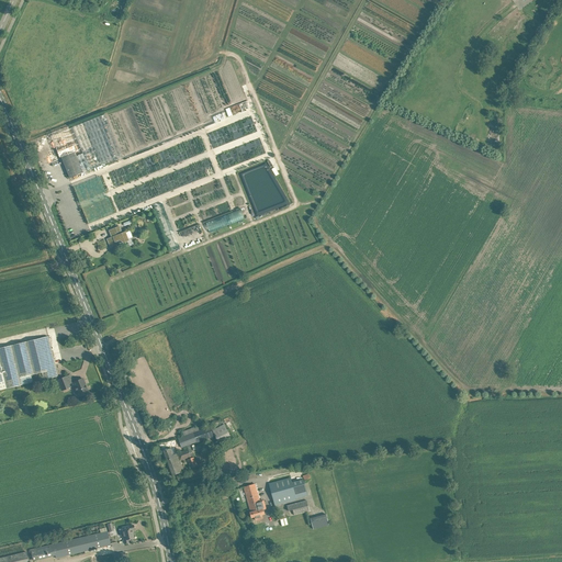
[(81,150),(80,150),(79,147),(72,149),(74,152),(66,155),(62,157),(69,178),(122,157),(105,114),(71,127),(81,150)]
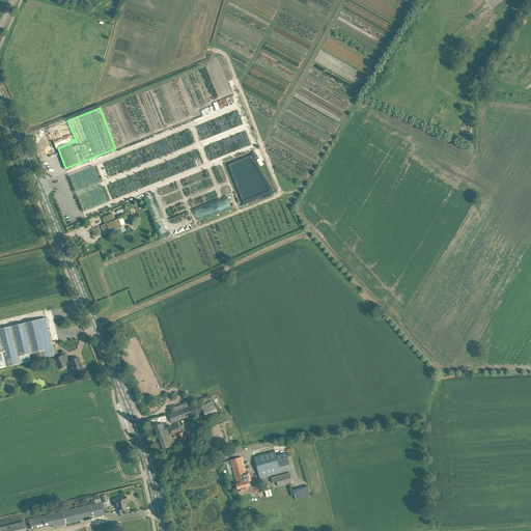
[(169,234),(152,189),(145,192),(161,238),(169,234)]
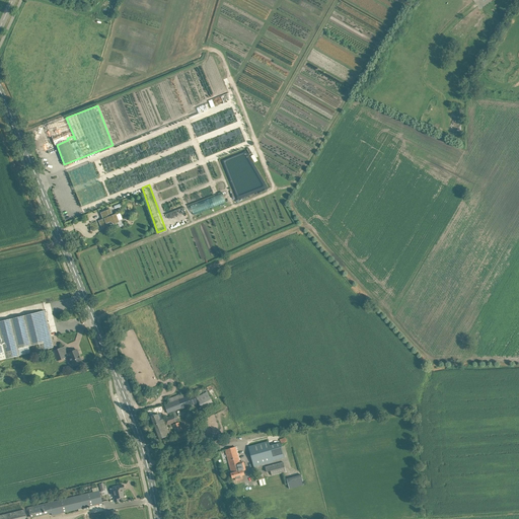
[(193,214),(225,203),(222,193),(190,204),(193,214)]
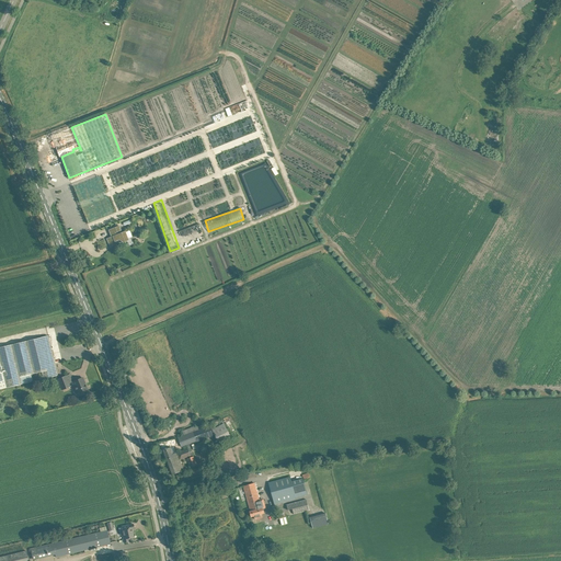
[(117,235),(116,232),(121,231),(118,226),(109,230),(111,237),(106,239),(110,248),(116,244),(115,241),(117,240),(118,240),(119,240),(121,240),(121,241),(122,241),(122,242),(122,243),(128,240),(125,231),(117,235)]
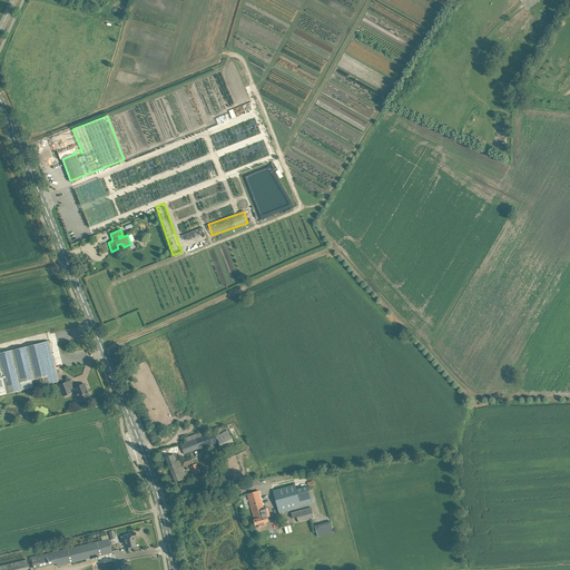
[(106,243),(99,246),(101,254),(109,252),(109,251),(108,252),(106,248),(107,247),(106,247),(105,244),(106,244),(106,243)]
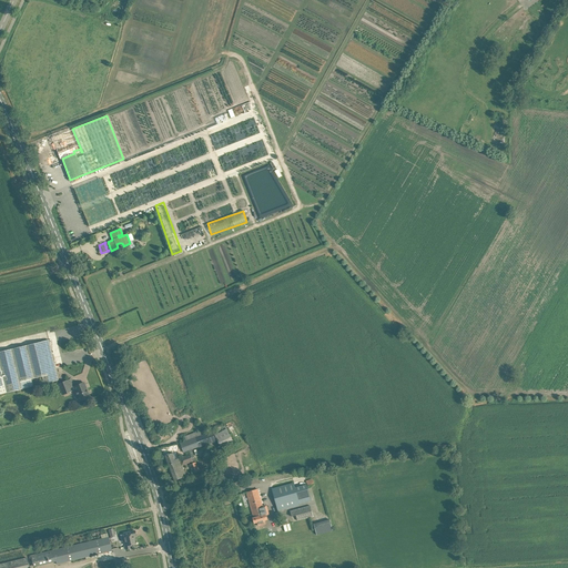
[(0,394),(21,389),(20,382),(41,376),(43,384),(58,381),(56,371),(54,371),(53,364),(54,364),(49,340),(0,351),(0,394)]
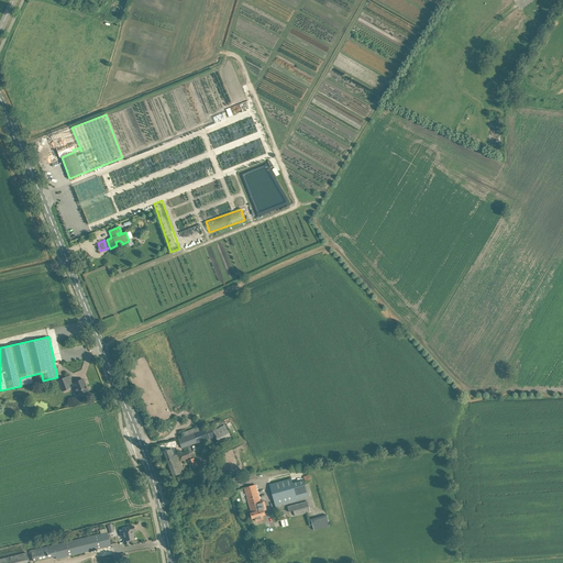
[(66,377),(57,381),(62,392),(70,388),(66,377)]
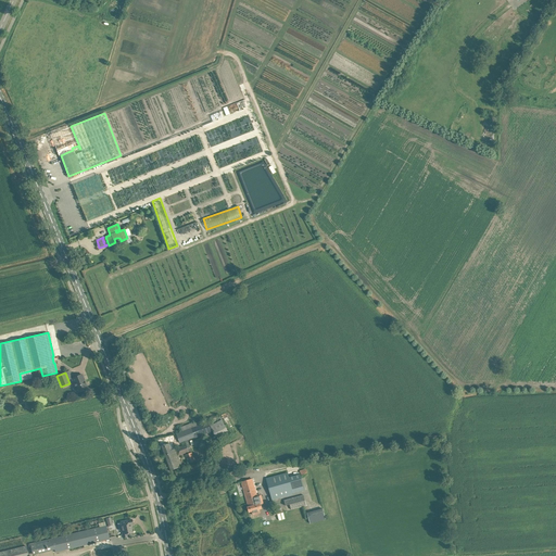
[(71,379),(77,393),(88,389),(83,374),(73,378),(71,378),(71,379)]
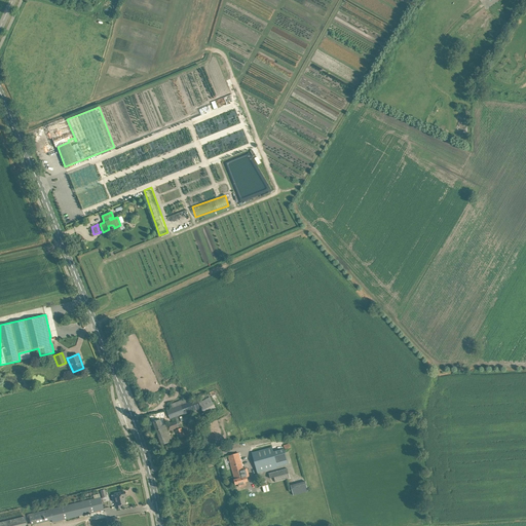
[(197,399),(207,417),(218,412),(209,393),(197,399)]
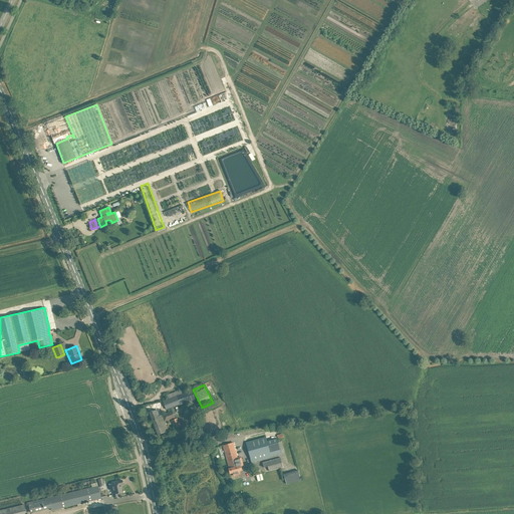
[(167,410),(171,409),(174,408),(196,400),(192,390),(164,401),(167,410)]
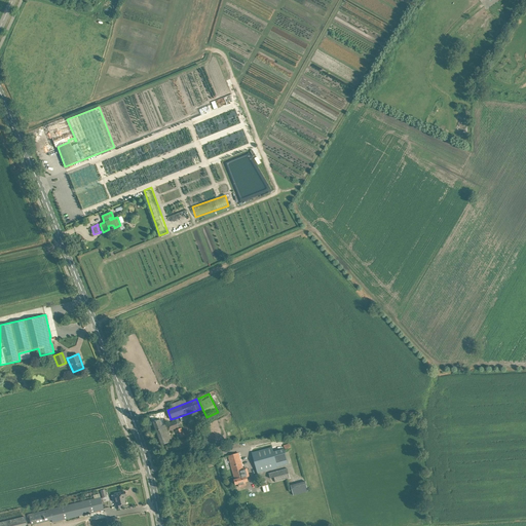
[(185,423),(194,420),(192,414),(183,418),(185,423)]
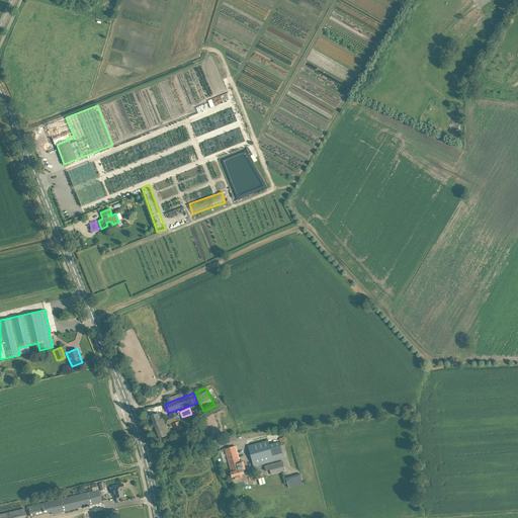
[(176,421),(173,414),(160,419),(158,413),(150,416),(158,439),(170,434),(166,425),(176,421)]
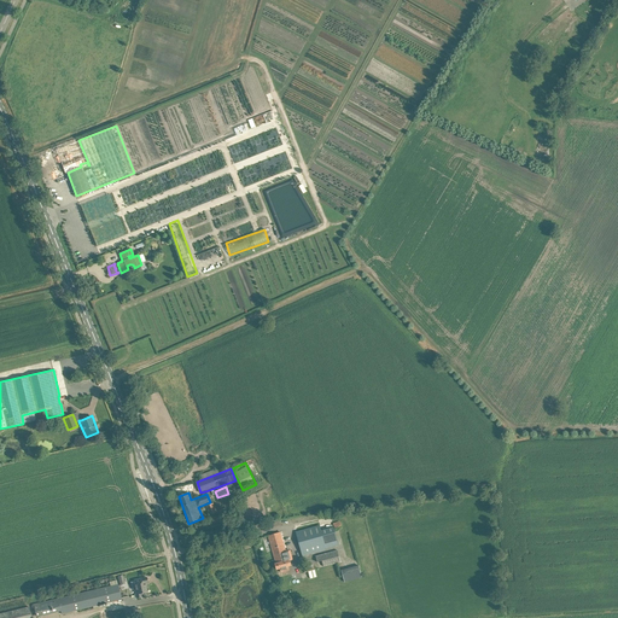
[(217,513),(215,507),(214,503),(207,506),(210,516),(217,513)]
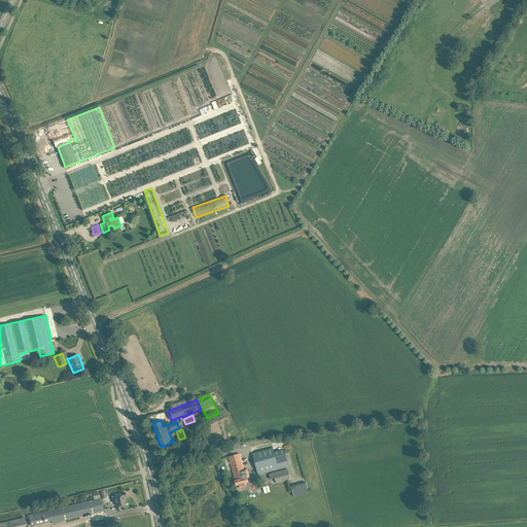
[(278,469),(278,468),(289,465),(284,450),(274,453),(272,446),(251,451),(257,475),(278,469)]
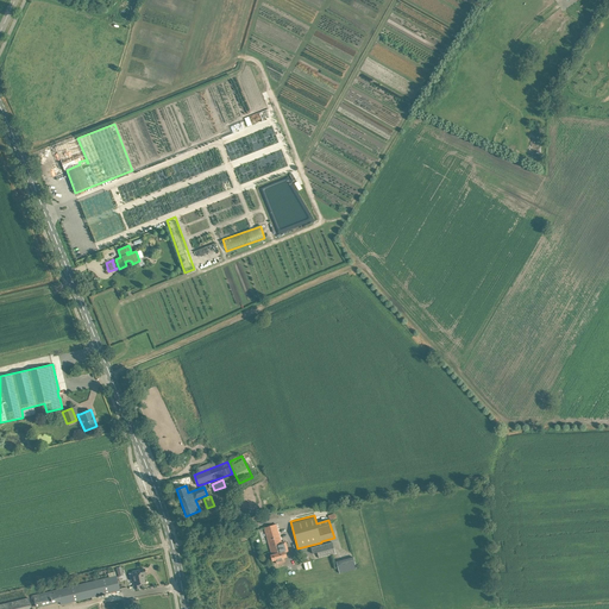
[(264,528),(272,556),(271,556),(272,562),(276,560),(277,564),(284,563),(283,558),(286,558),(283,547),(286,547),(286,544),(282,545),(276,525),(264,528)]
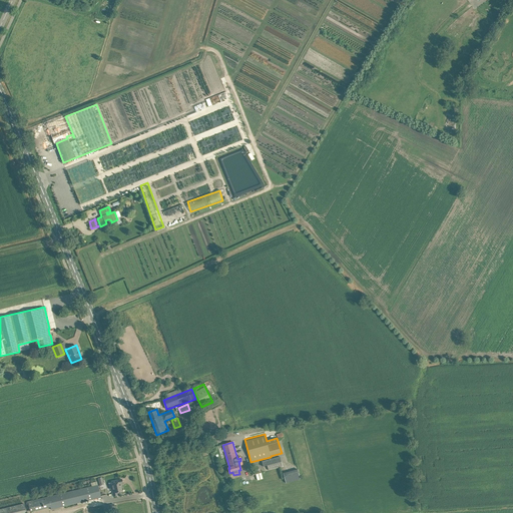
[(281,457),(262,462),(264,467),(268,465),(269,471),(283,467),(281,457)]
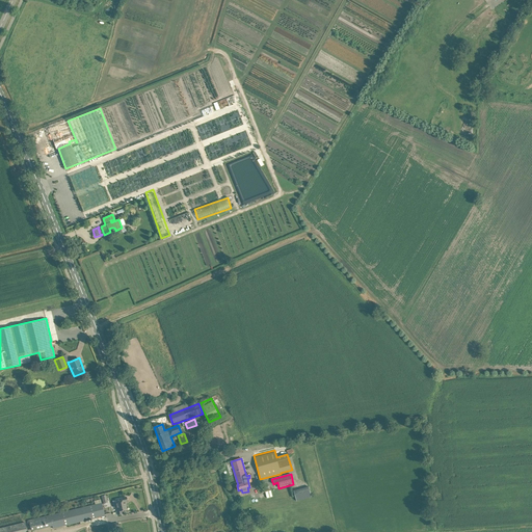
[(297,502),(312,497),(309,486),(294,491),(297,502)]
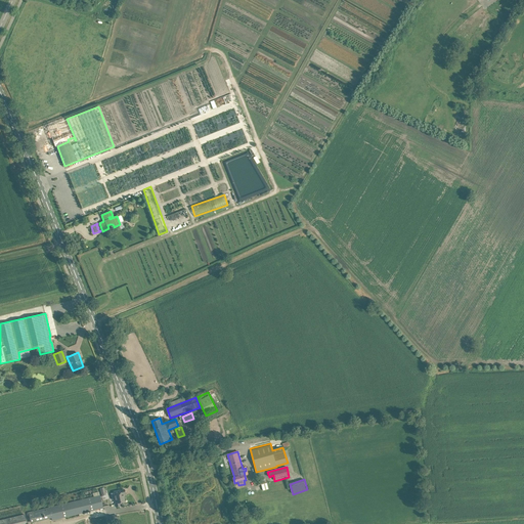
[(116,508),(120,507),(119,504),(125,501),(123,494),(125,494),(124,489),(113,492),(115,499),(114,500),(116,508)]
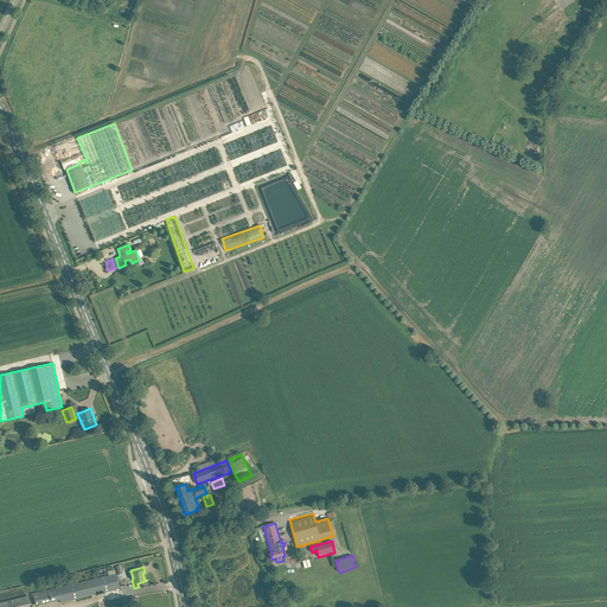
[(97,596),(96,595),(119,589),(115,570),(108,572),(108,575),(38,593),(33,594),(36,606),(42,605),(59,601),(61,604),(91,596),(91,598),(97,596)]
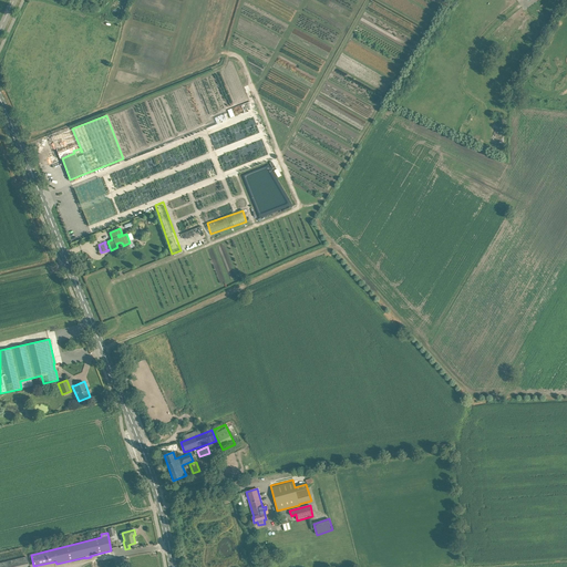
[(0,566),(29,566),(27,557),(0,563),(0,566)]
